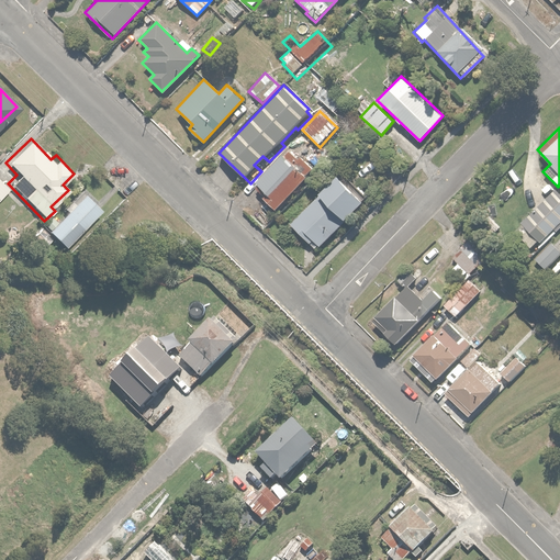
[(300,182),(311,169),(287,147),(256,182),(267,194),(261,199),(275,210),(284,198),(288,200),(302,185),(300,182)]
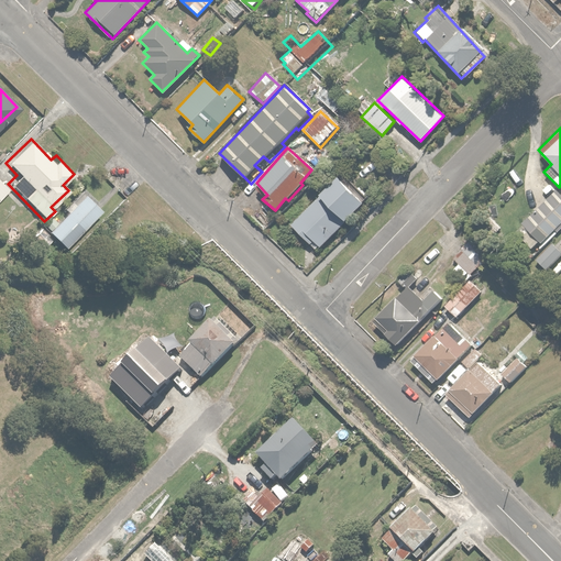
[(338,175),(288,223),(314,249),(363,200),(338,175)]
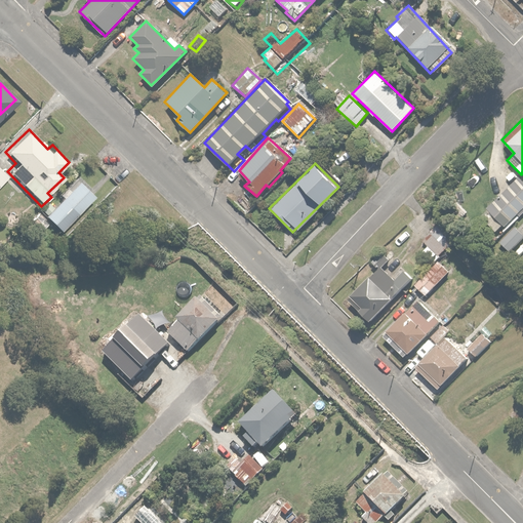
[(0,186),(8,178),(0,170),(0,186)]
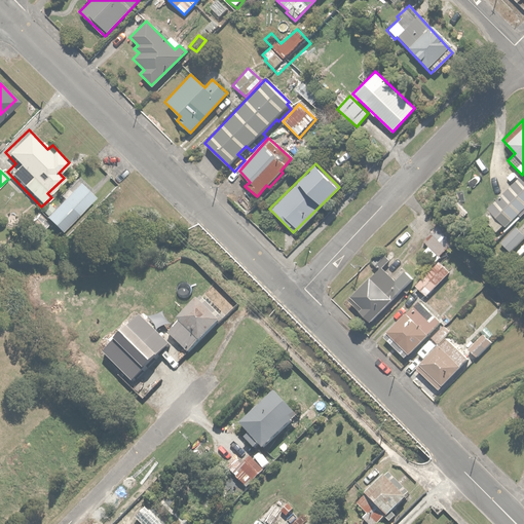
[(47,202),(40,209),(45,214),(43,216),(55,228),(94,193),(80,178),(68,189),(66,186),(57,194),(60,197),(50,207),(47,202)]
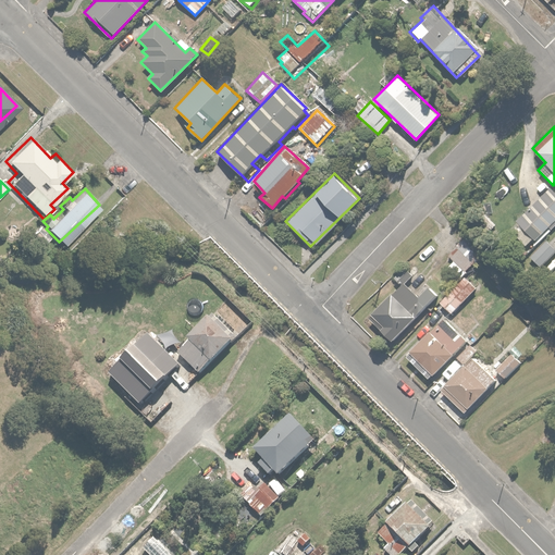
[(554,199),(547,190),(515,219),(521,225),(514,232),(526,246),(554,219),(554,199)]
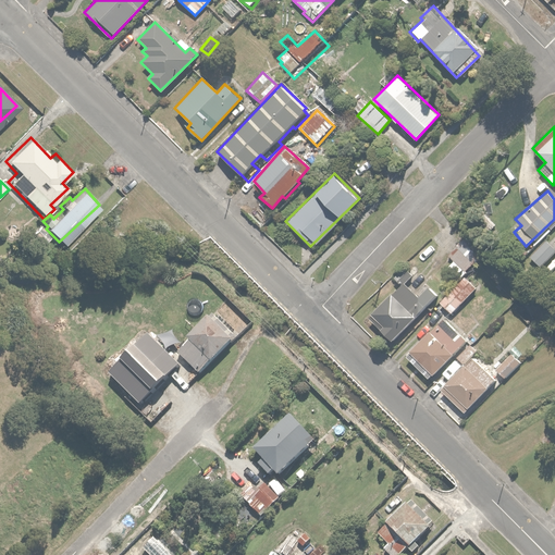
[(554,248),(544,237),(528,255),(539,266),(554,248)]
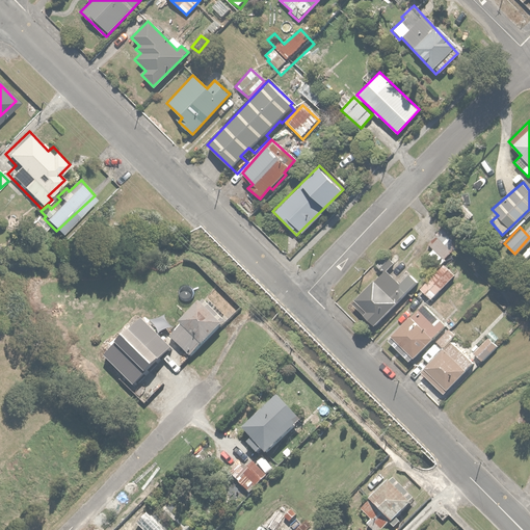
[(426,244),(432,250),(426,256),(435,264),(441,259),(442,261),(457,246),(442,230),(426,244)]
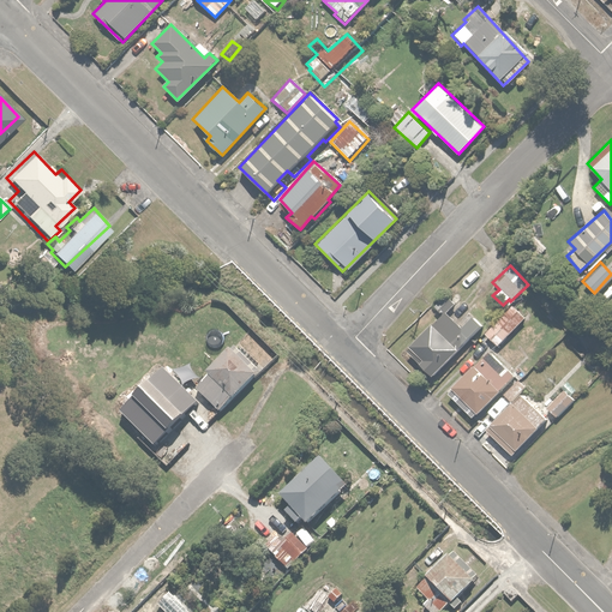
[(445,291),(431,306),(441,315),(406,351),(432,376),(481,325),(445,291)]
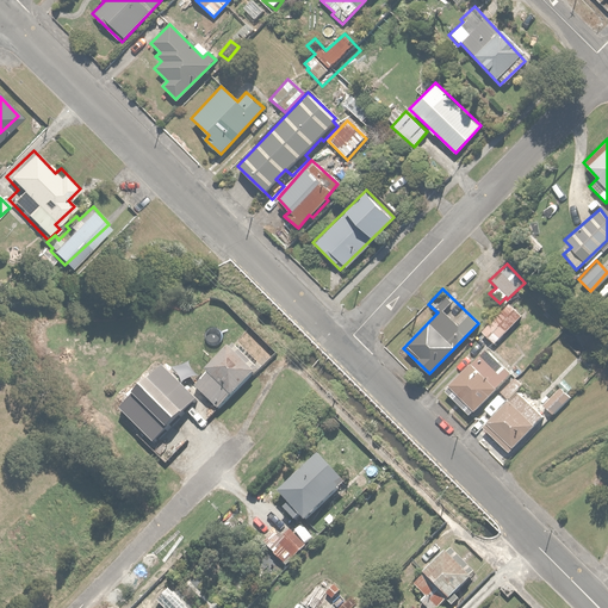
[(526,311),(510,298),(482,330),(496,343),(526,311)]
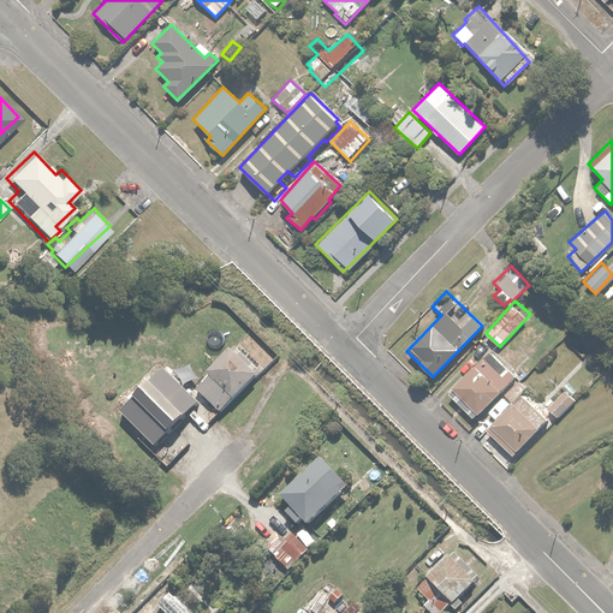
[(476,417),(516,374),(487,346),(446,390),(476,417)]
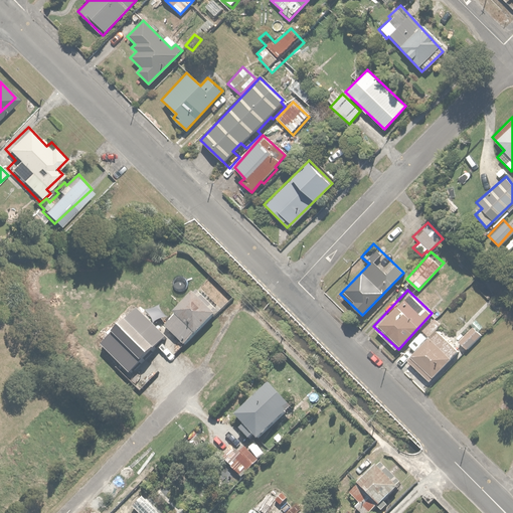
[(214,312),(190,291),(171,312),(174,314),(162,327),(184,346),(214,312)]
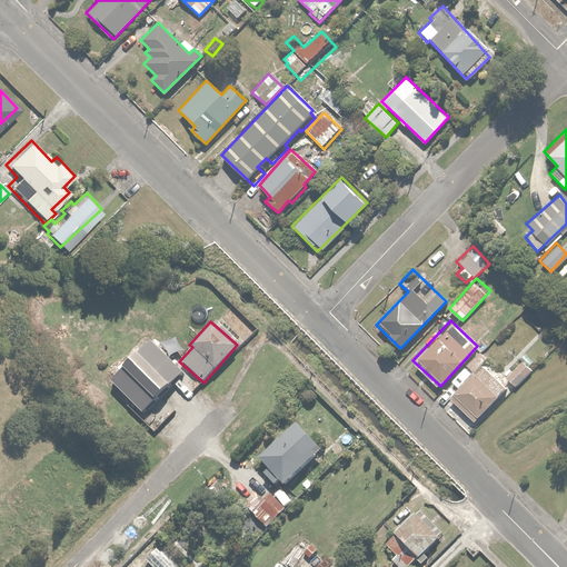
[(477,354),(465,367),(470,371),(450,393),(478,418),(506,388),(480,366),(485,361),(477,354)]
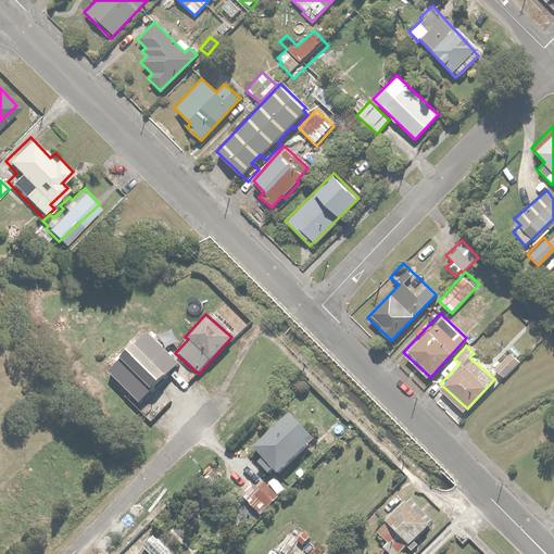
[(508,353),(493,368),(504,379),(519,363),(508,353)]
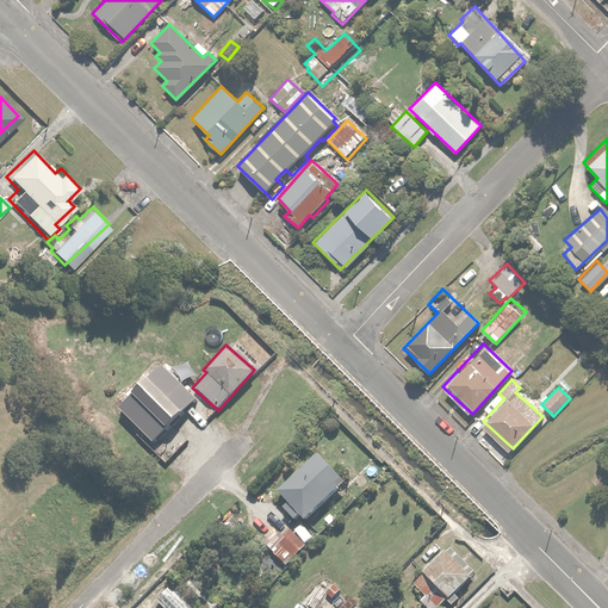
[(192,408),(177,395),(163,409),(179,422),(192,408)]
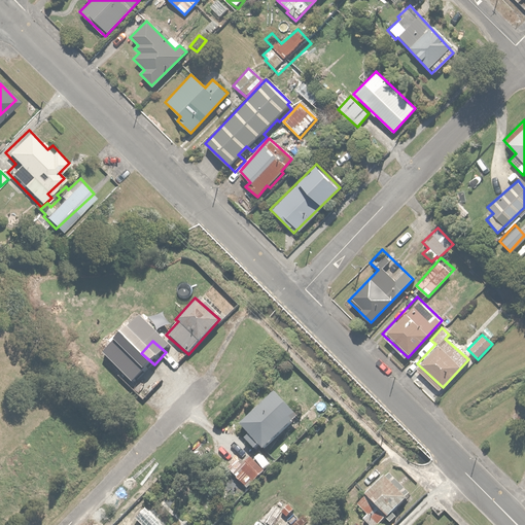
[(241,439),(253,451),(257,447),(263,452),(298,417),(271,390),(238,423),(246,432),(241,439)]
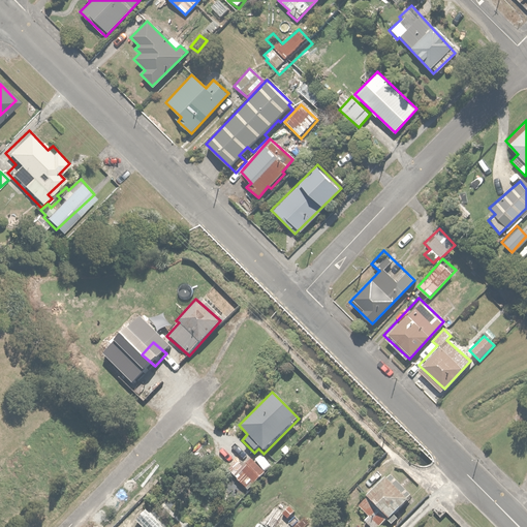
[(264,474),(248,460),(230,477),(246,493),(264,474)]
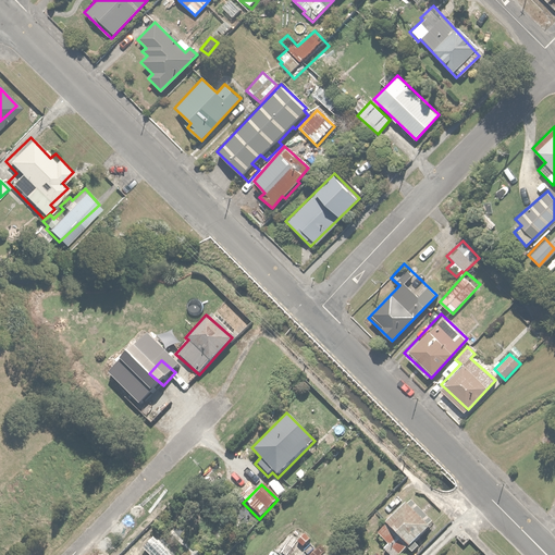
[(431,521),(410,502),(407,498),(369,538),(386,554),(396,554),(405,547),(411,554),(420,545),(414,539),(431,521)]
